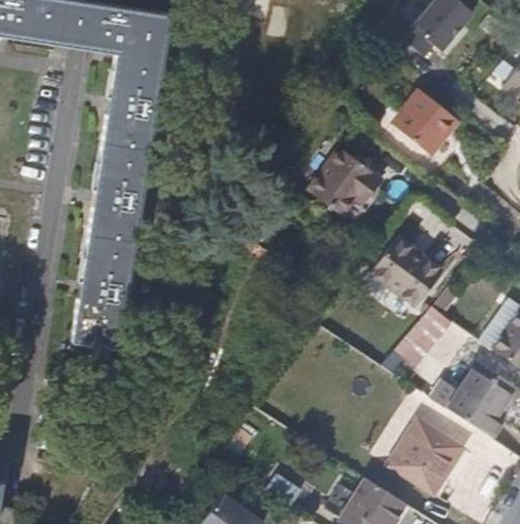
[(120,349),(172,15),(69,0),(0,0),(0,35),(119,54),(74,341),(120,349)]
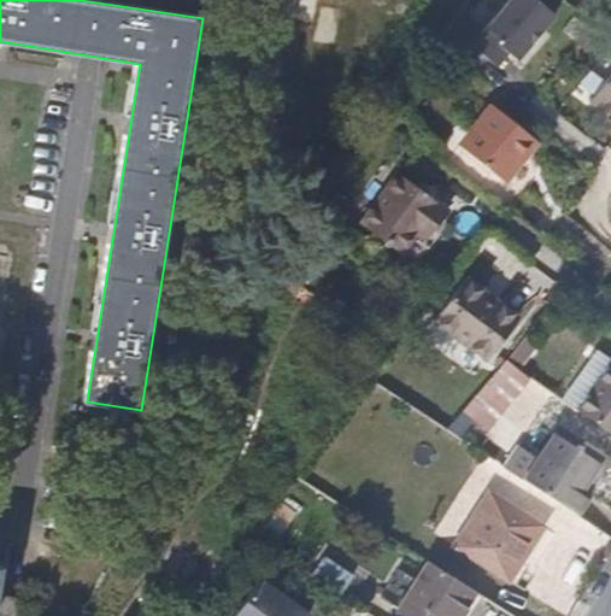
[(557,15),(538,0),(511,0),(486,35),(522,60),(557,15)]
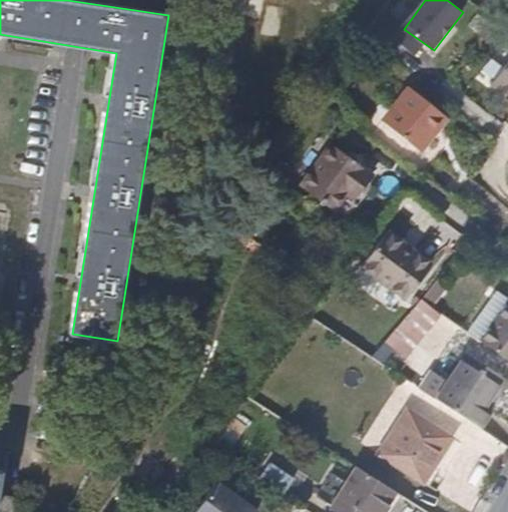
[(507,62),(493,82),(507,94),(507,62)]
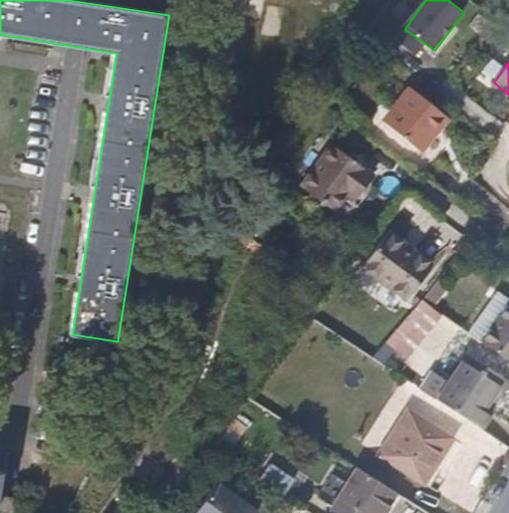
[(420,153),(447,118),(411,89),(373,138),(425,179),(436,164),(420,153)]
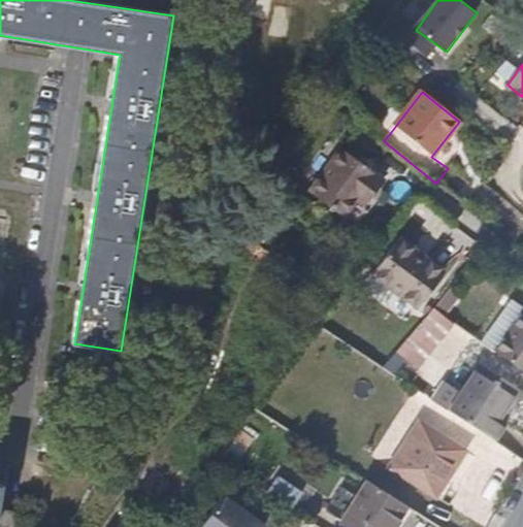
[(382,185),(337,152),(325,169),(359,197),(364,188),(373,195),(382,185)]
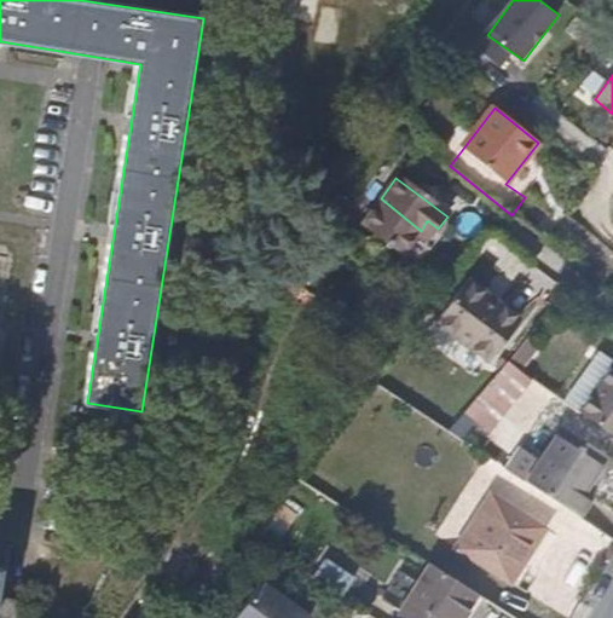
[(421,231),(381,198),(360,225),(403,256),(417,236),(421,231)]
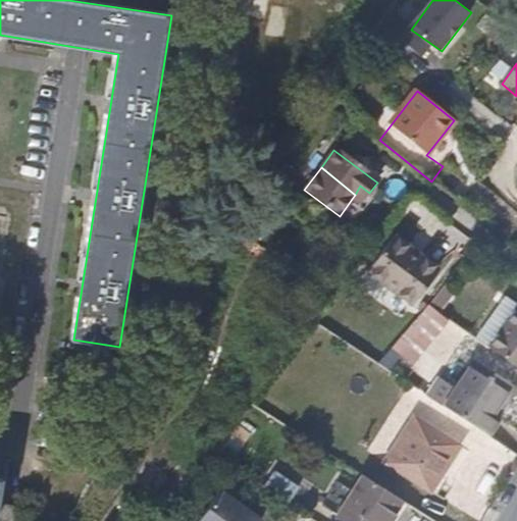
[(363,201),(369,193),(360,186),(355,195),(363,201)]
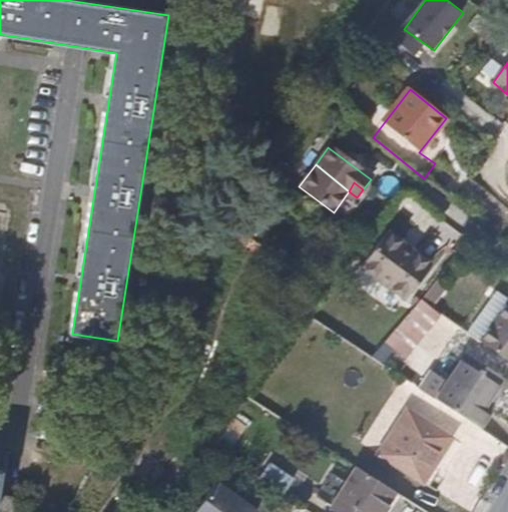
[(357,197),(349,191),(346,195),(354,201),(357,197)]
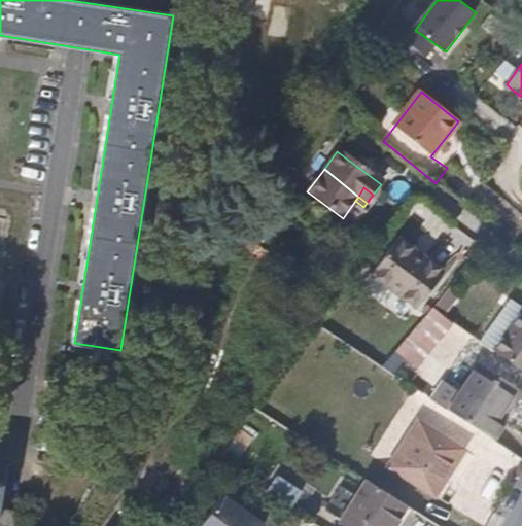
[(427,259),(396,236),(392,242),(423,266),(427,259)]
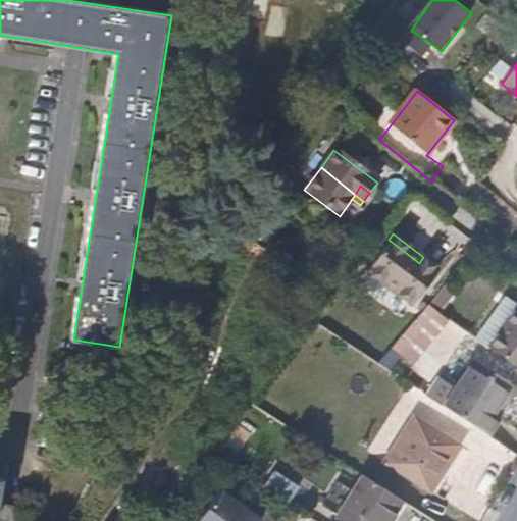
[(414,308),(443,272),(423,257),(419,263),(389,240),(365,271),(388,289),(414,308)]
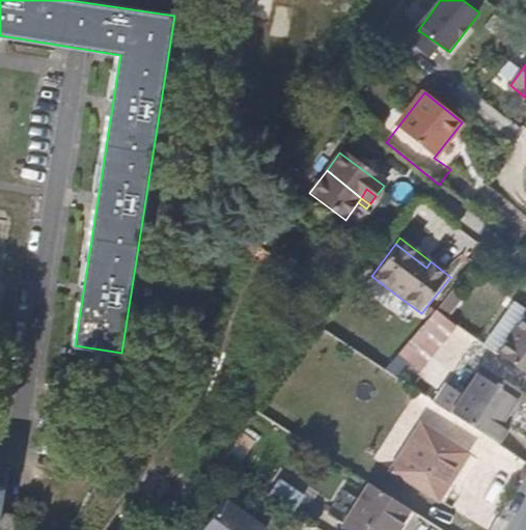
[(459,290),(446,307),(458,315),(469,299),(459,290)]
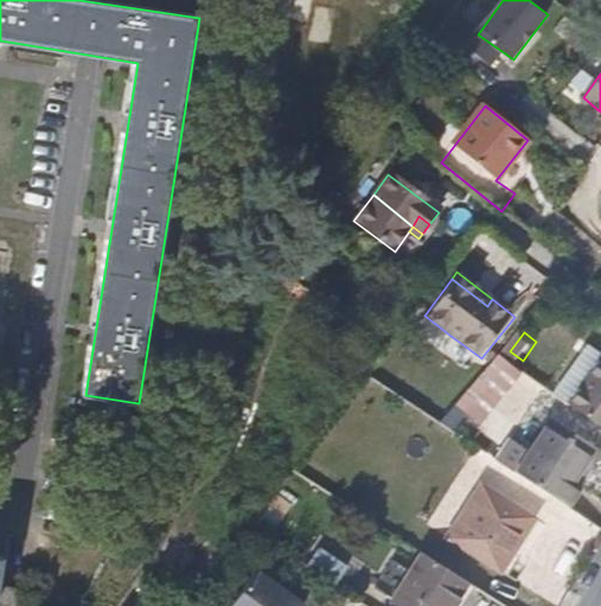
[(474,438),(530,371),(507,352),(452,419),(474,438)]
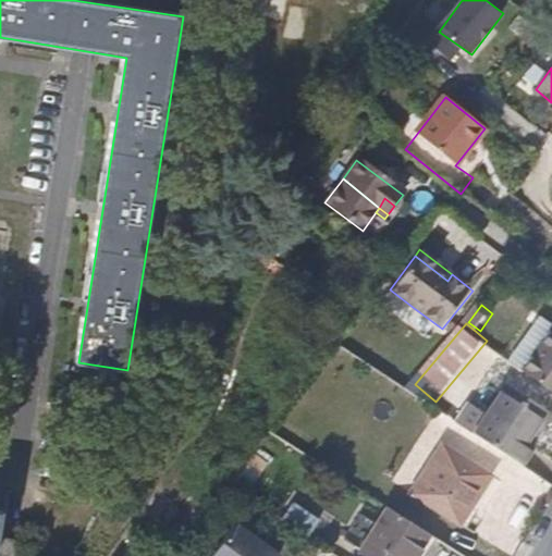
[(551,325),(541,338),(551,347),(551,325)]
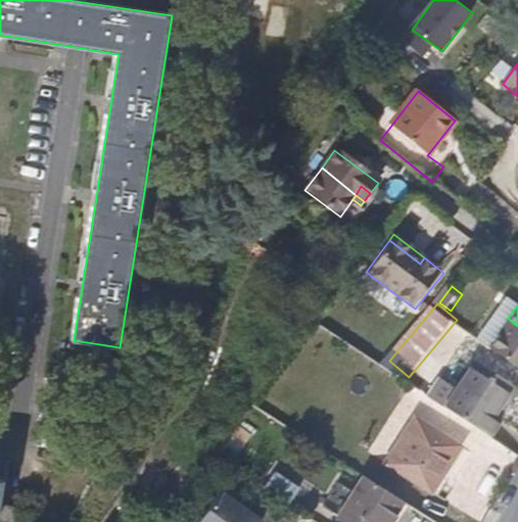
[(517,326),(508,318),(488,348),(517,369),(517,326)]
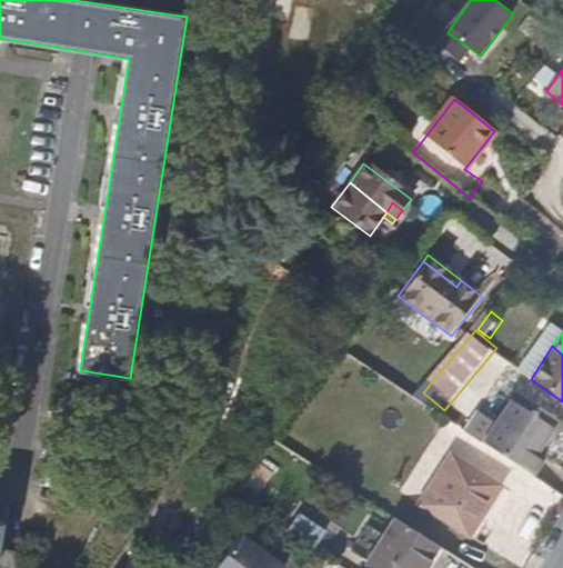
[(534,451),(554,419),(515,392),(481,444),(530,476),(543,457),(541,456),(534,451)]
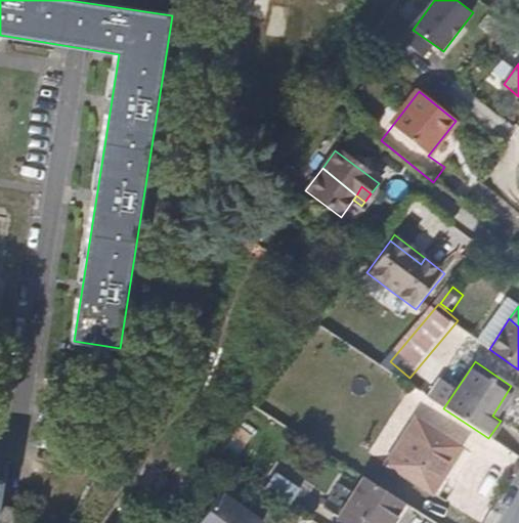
[(499,420),(518,390),(511,386),(492,416),(499,420)]
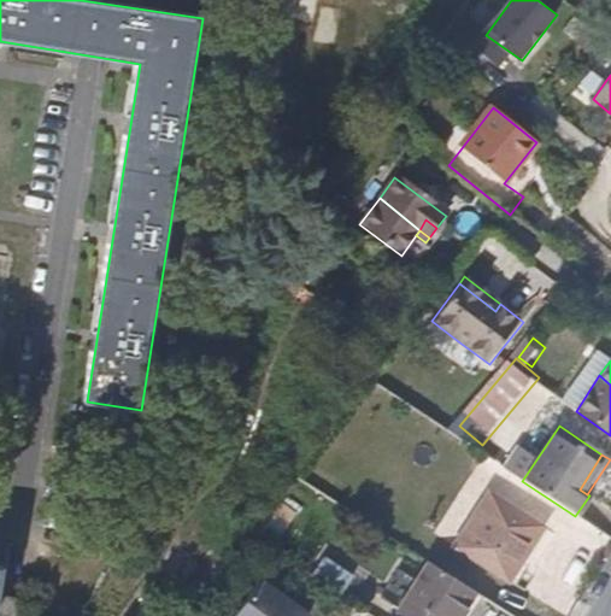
[(521,567),(546,529),(492,493),(456,549),(503,579),(513,561),(521,567)]
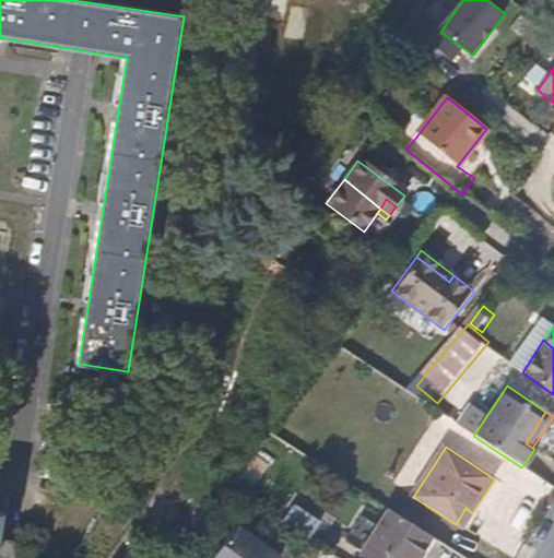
[(201,525),(167,497),(166,497),(153,514),(188,543),(201,525)]
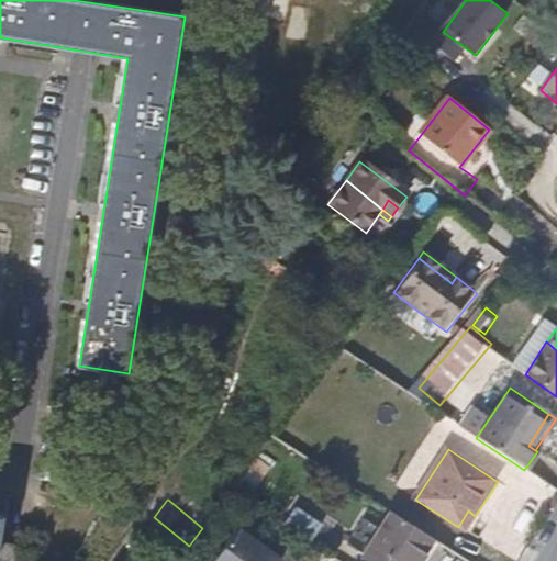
[(302,507),(292,524),(321,540),(331,524),(302,507)]
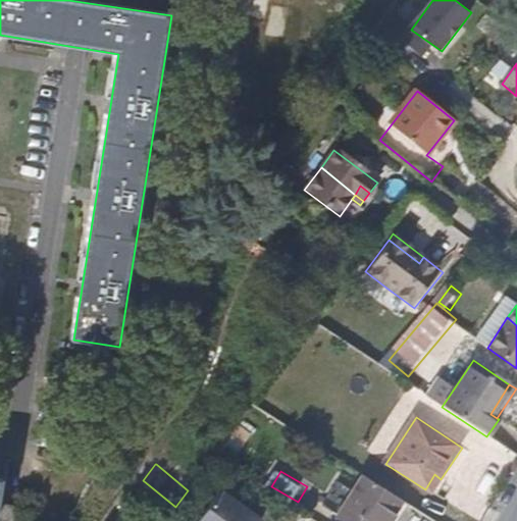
[(432,492),(441,479),(434,474),(425,489),(432,492)]
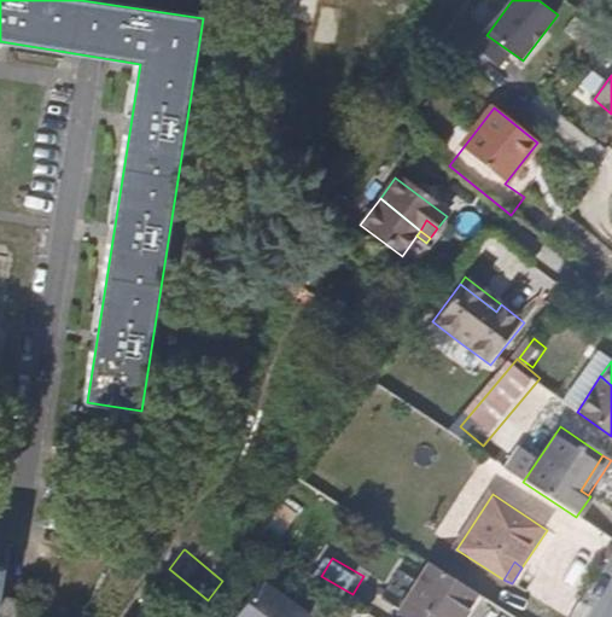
[(477,616),(488,600),(433,564),(398,616),(477,616)]
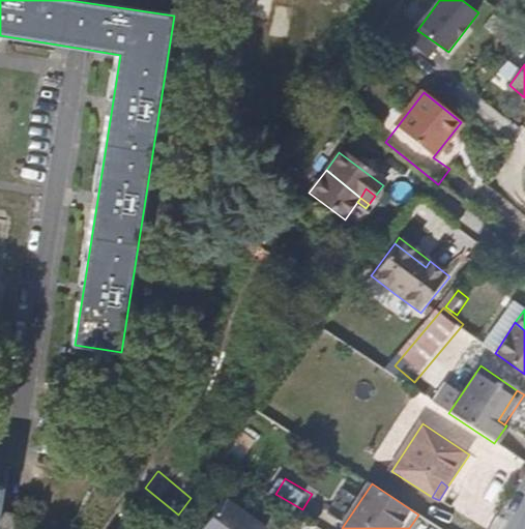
[(268,528),(228,498),(203,528),(268,528)]
